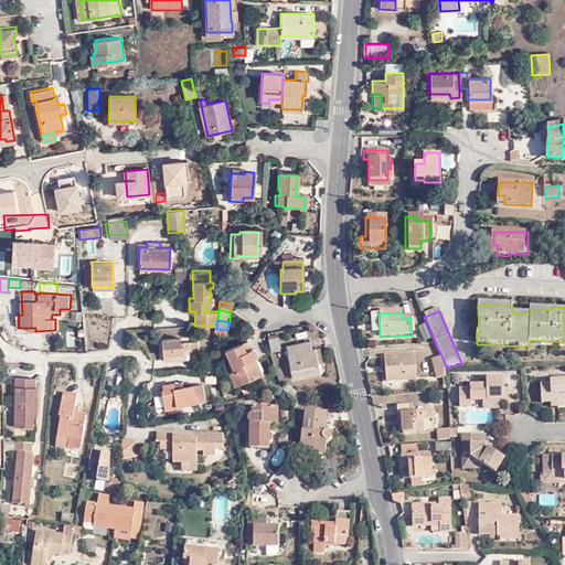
[(270,349),(281,348),(279,333),(268,336),(270,349)]
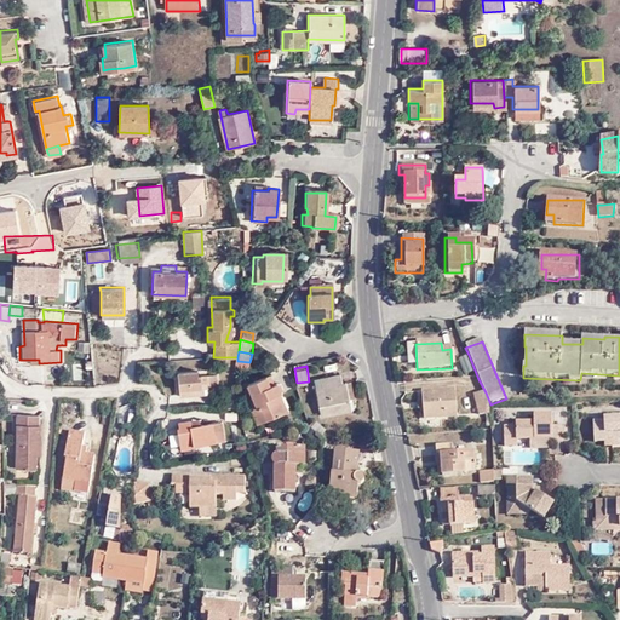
[(181,391),(193,390),(193,384),(208,384),(218,383),(217,372),(199,373),(199,367),(178,368),(181,391)]
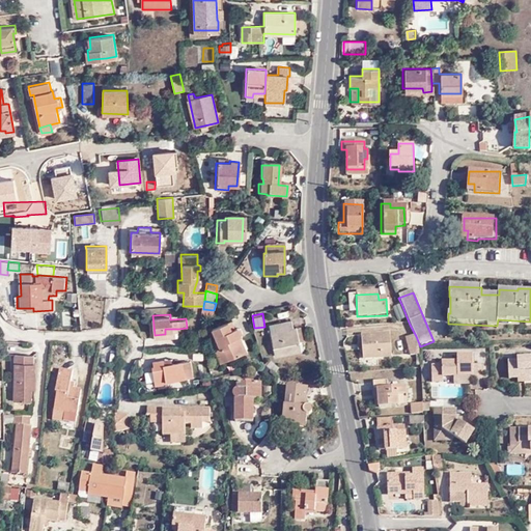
[(295,340),(291,326),(290,322),(274,326),(275,333),(270,334),(275,357),(300,351),(298,339),(295,340)]
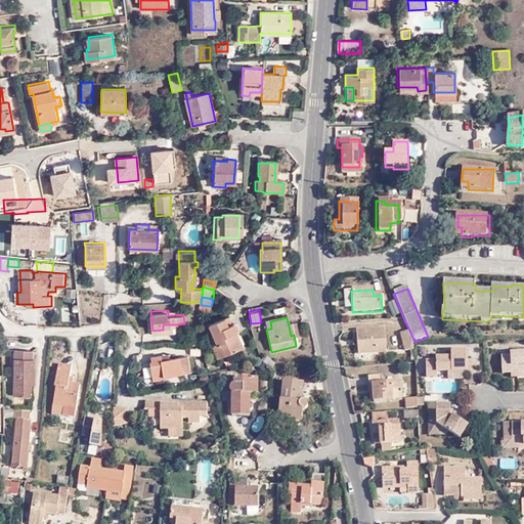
[(210,326),(214,338),(218,348),(221,347),(225,357),(242,351),(235,336),(238,334),(234,325),(231,326),(228,319),(210,326)]
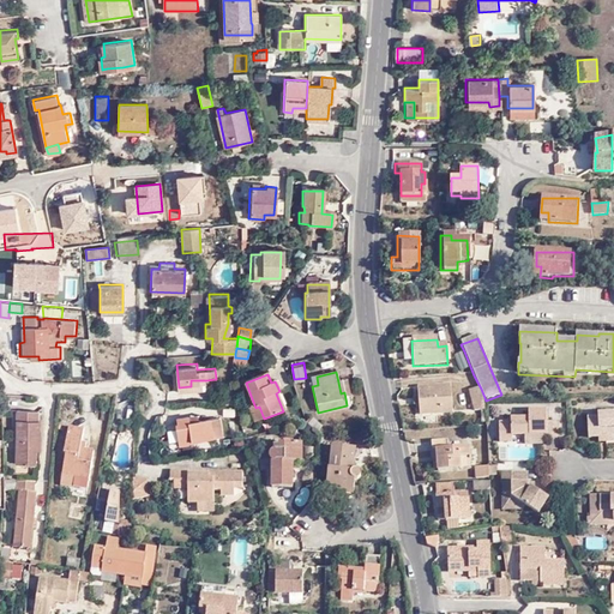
[(455,414),(452,389),(419,391),(420,417),(455,414)]
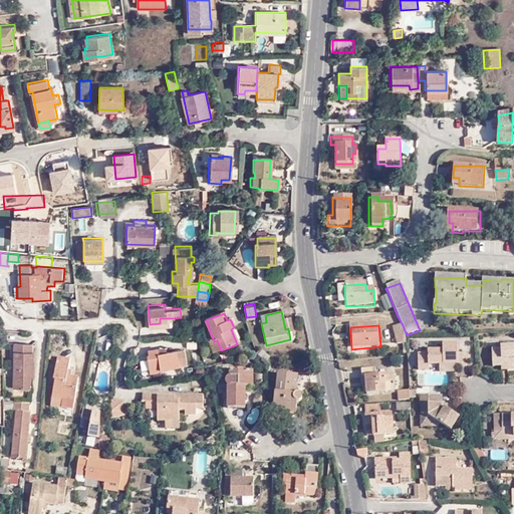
[(407,344),(407,335),(403,325),(393,328),(398,345),(403,344),(407,344)]
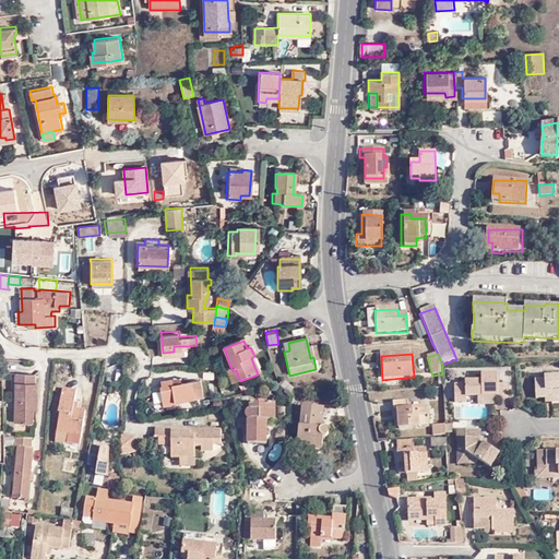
[(233,371),(228,360),(226,361),(235,384),(240,381),(236,370),(233,371)]
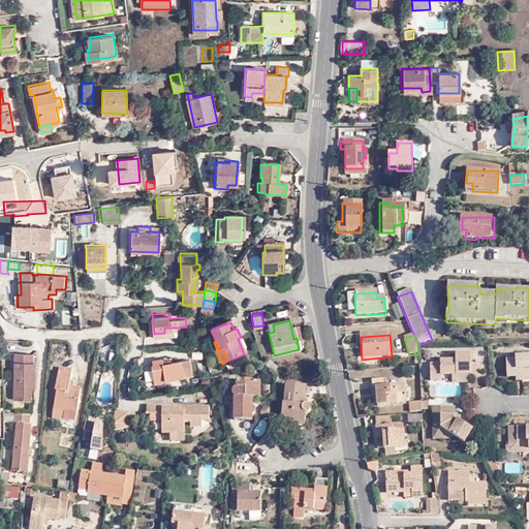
[(30,398),(31,387),(31,382),(34,382),(35,362),(33,362),(33,352),(14,352),(13,397),(30,398)]
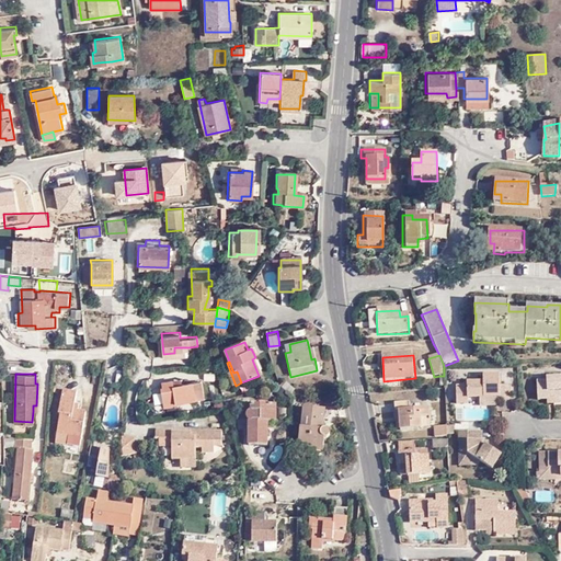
[(201,396),(198,378),(171,381),(171,376),(160,378),(160,384),(158,384),(161,402),(171,401),(171,399),(201,396)]
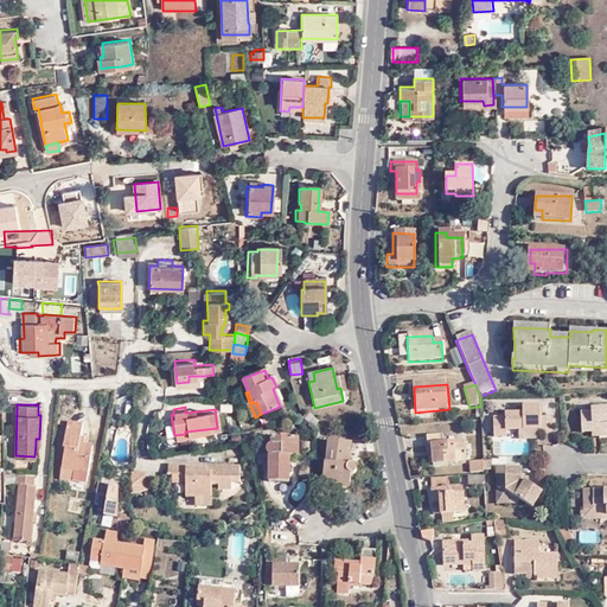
[(506,432),(518,432),(540,432),(540,434),(550,434),(550,419),(541,419),(541,408),(523,408),(523,415),(505,415),(505,419),(493,419),(493,436),(506,436),(506,432)]
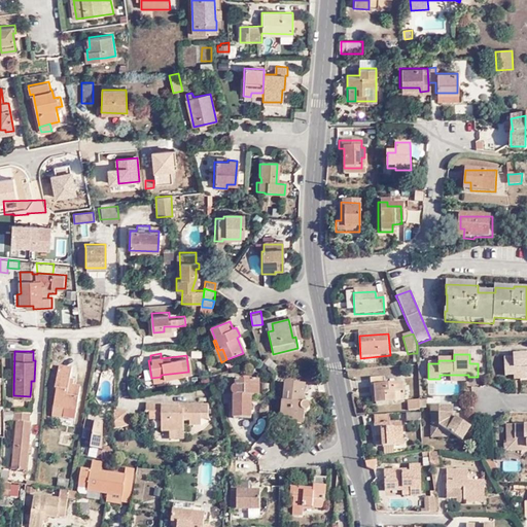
[(526,355),(512,356),(512,359),(502,359),(503,376),(515,376),(515,374),(515,370),(519,370),(519,374),(526,373),(526,355)]
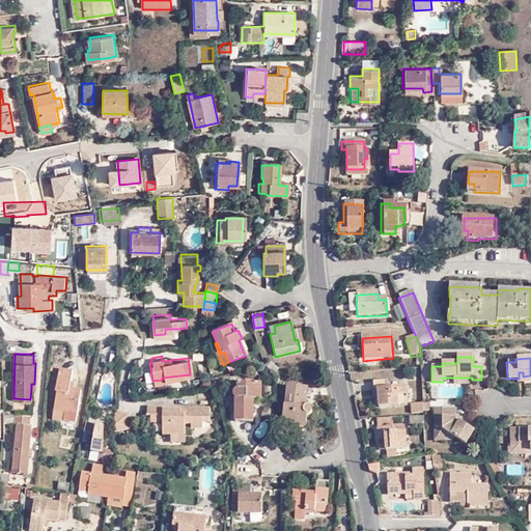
[(59,366),(58,373),(71,375),(73,368),(59,366)]
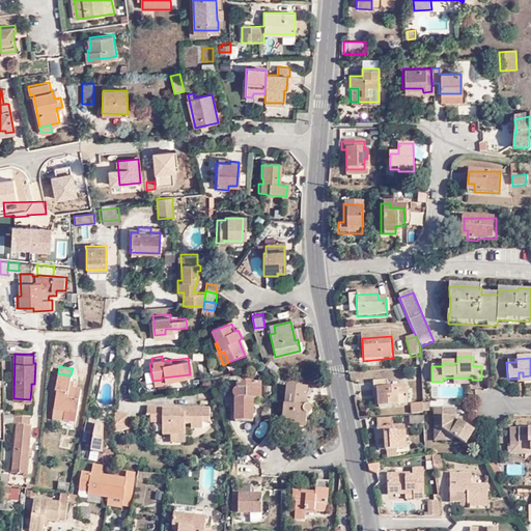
[(71,375),(58,373),(55,390),(57,390),(54,408),(78,412),(81,389),(73,388),(74,385),(70,384),(71,382),(71,375)]
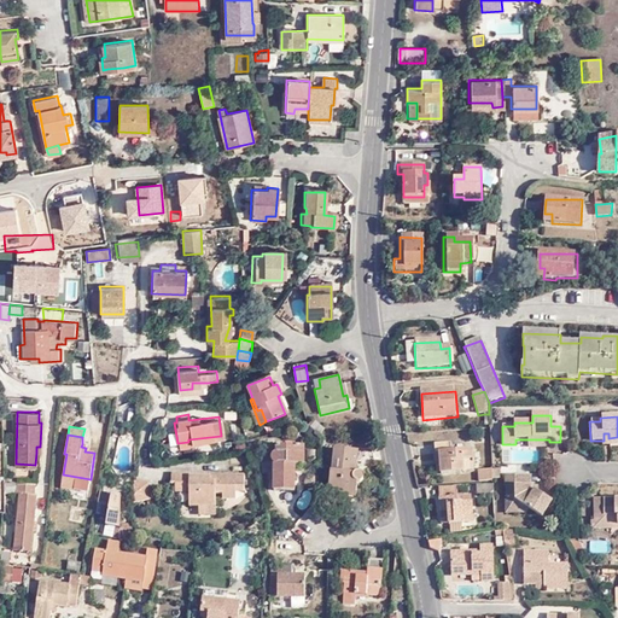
[(439,455),(442,474),(442,477),(474,473),(472,452),(452,454),(450,444),(435,447),(435,455),(439,455)]
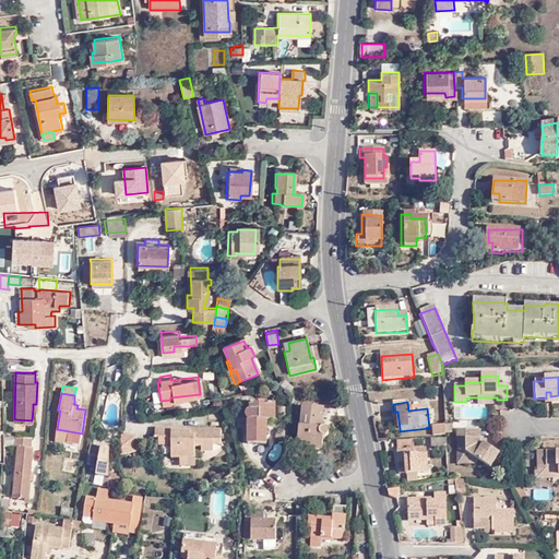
[(274,424),(273,407),(249,408),(249,415),(247,415),(245,417),(245,420),(248,425),(249,448),(266,448),(266,425),(274,424)]
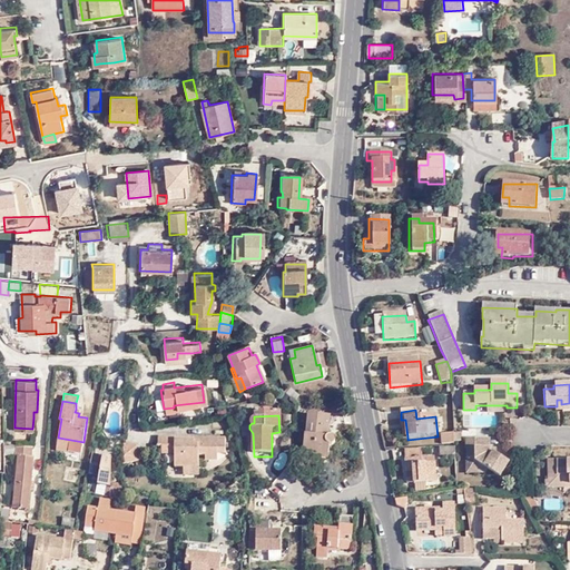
[(314,455),(327,458),(330,448),(332,446),(334,445),(334,441),(332,439),(327,439),(330,419),(308,416),(307,436),(304,436),(302,458),(314,459),(314,455)]
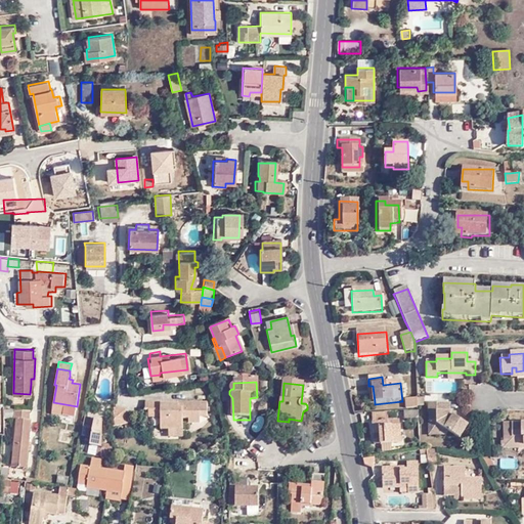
[(415,408),(415,399),(405,399),(405,409),(415,408)]
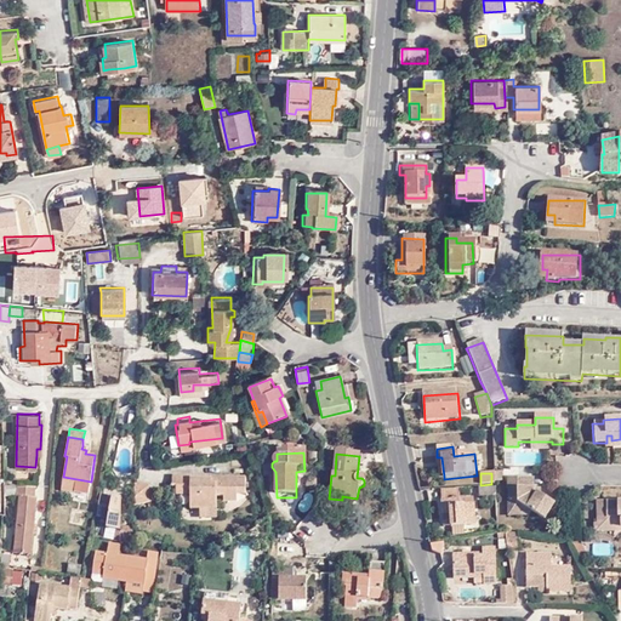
[(245,476),(217,477),(217,483),(210,483),(210,478),(191,479),(191,476),(172,476),(172,486),(176,486),(192,485),(192,494),(192,510),(201,508),(218,508),(217,495),(224,494),(224,500),(238,500),(238,493),(238,488),(245,488),(245,476)]
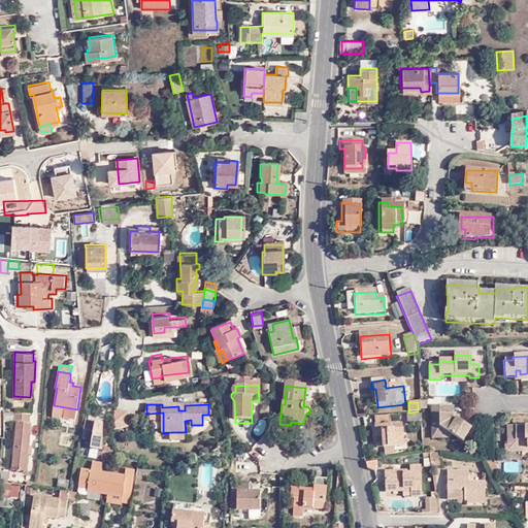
[(439,429),(451,436),(462,442),(471,429),(458,421),(456,420),(455,422),(453,420),(452,416),(453,407),(431,407),(431,417),(433,417),(433,425),(439,425),(439,429)]
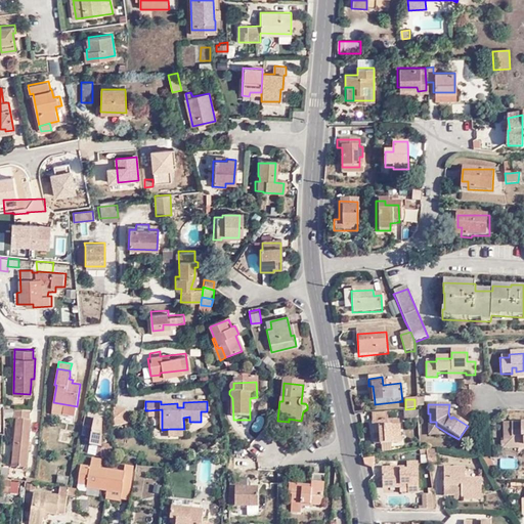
[(124,408),(113,409),(112,426),(127,422),(124,408)]
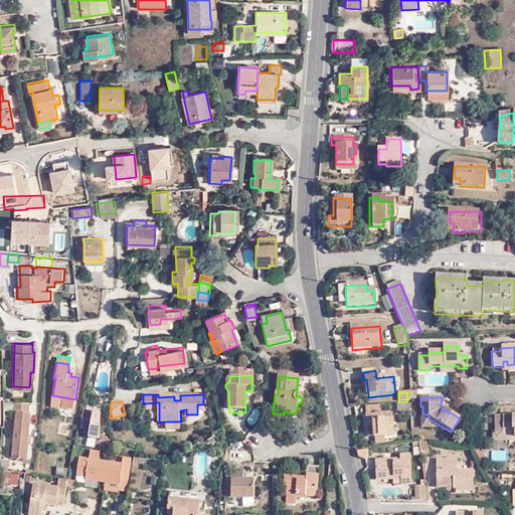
[(28,403),(14,403),(13,413),(16,413),(13,458),(27,460),(30,412),(28,412),(28,403)]
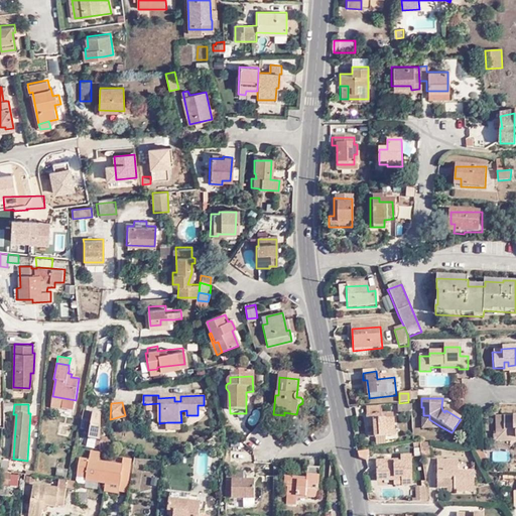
[(109,452),(109,447),(110,437),(100,437),(101,413),(84,411),(80,428),(90,429),(89,437),(97,438),(97,450),(100,450),(109,452)]
